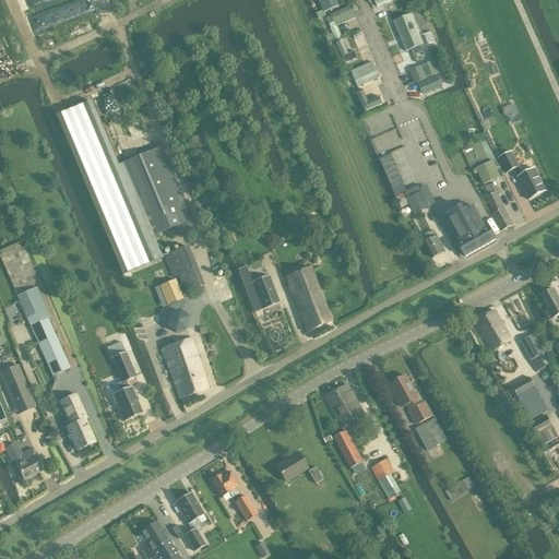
[(318,0),(323,12),(340,6),(336,0),(318,0)]
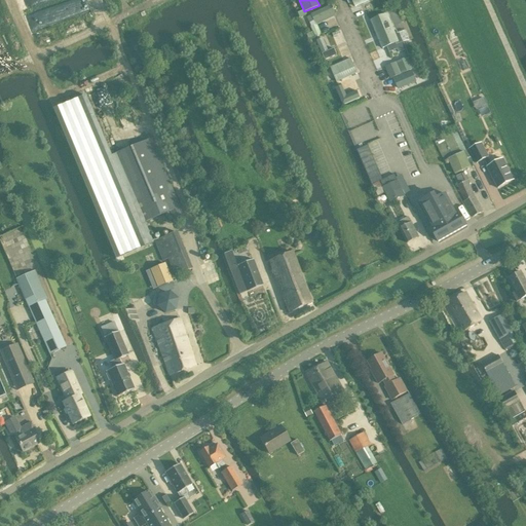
[(317,25),(336,16),(330,5),(311,14),(311,15),(314,21),(315,25),(316,26),(317,25)]
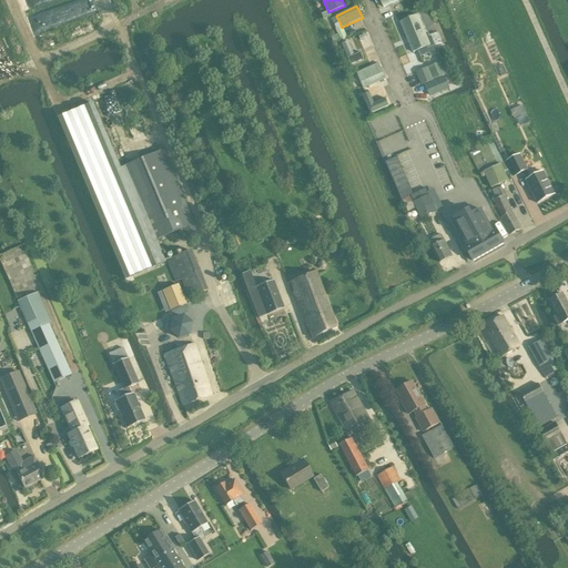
[(426,33),(418,14),(399,22),(413,53),(428,47),(428,49),(435,46),(430,36),(429,37),(427,32),(426,33)]
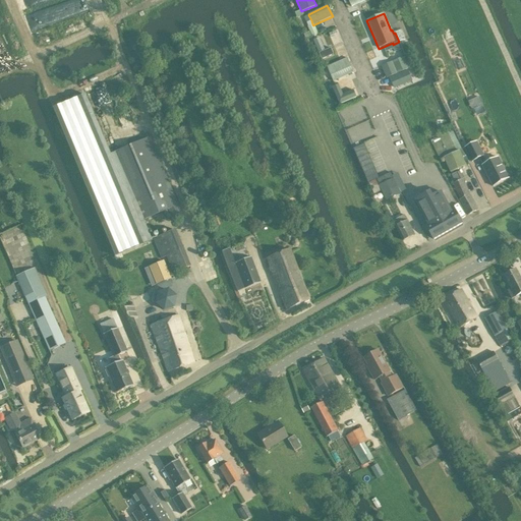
[(312,24),(307,26),(312,38),(319,35),(314,24),(313,25),(312,24)]
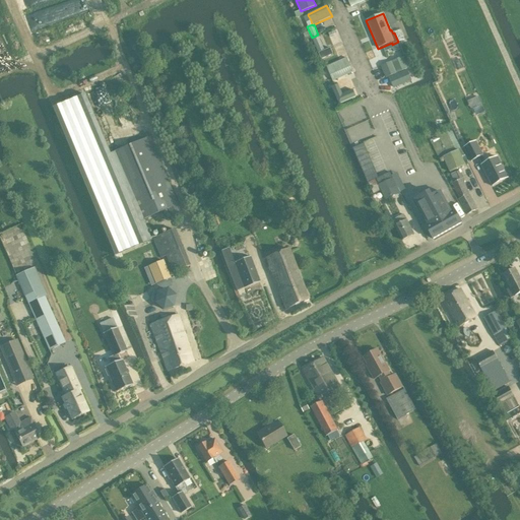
[(325,51),(319,38),(313,40),(321,60),(333,55),(330,49),(325,51)]
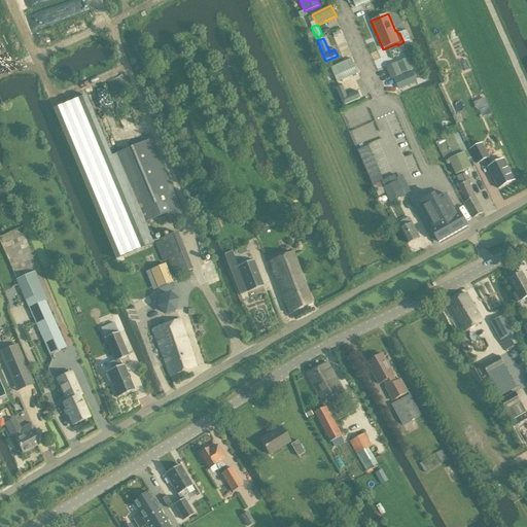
[(337,82),(357,73),(351,59),(330,68),(337,82)]
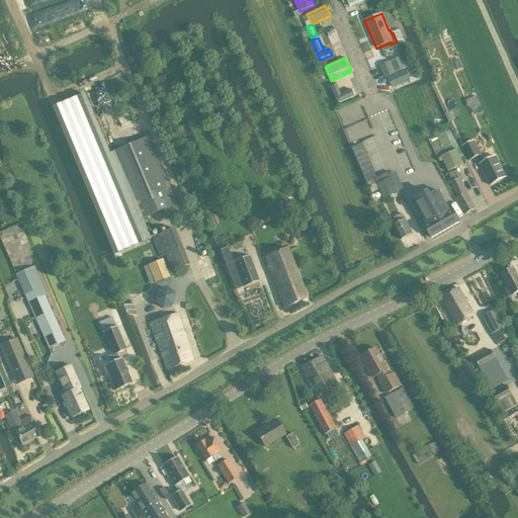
[(401,58),(392,62),(396,73),(405,69),(401,58)]
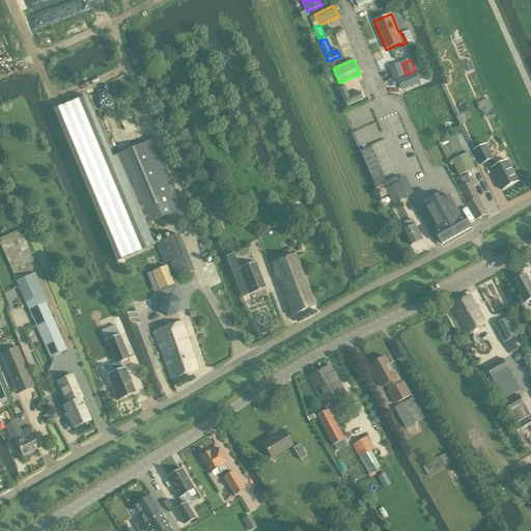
[(395,79),(403,75),(399,64),(390,67),(395,79)]
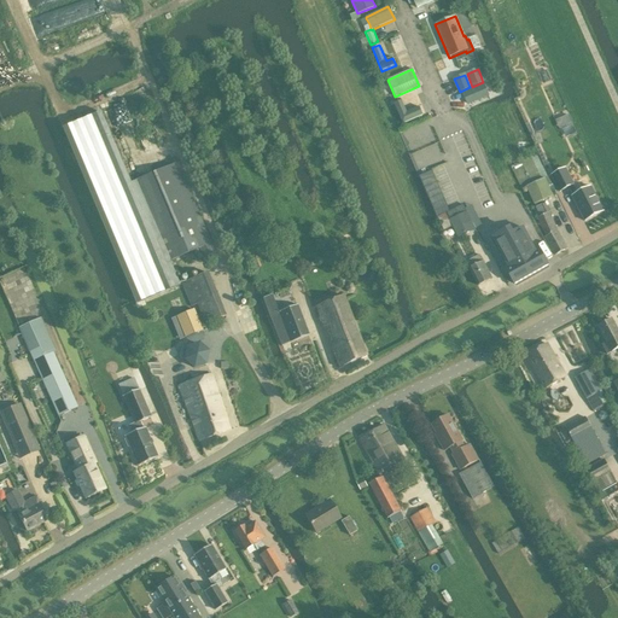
[(468,104),(489,95),(484,85),(464,93),(468,104)]
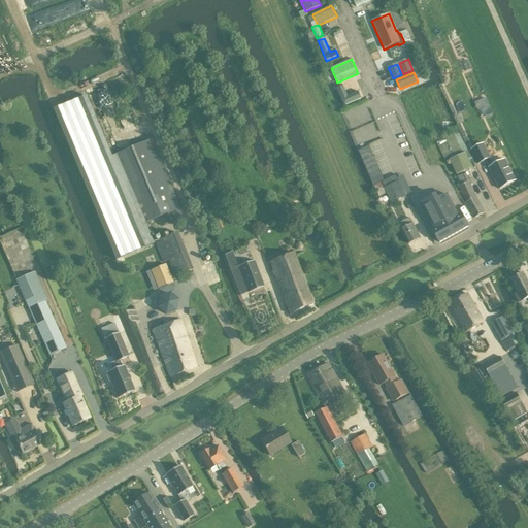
[(359,92),(348,96),(351,103),(361,99),(359,92)]
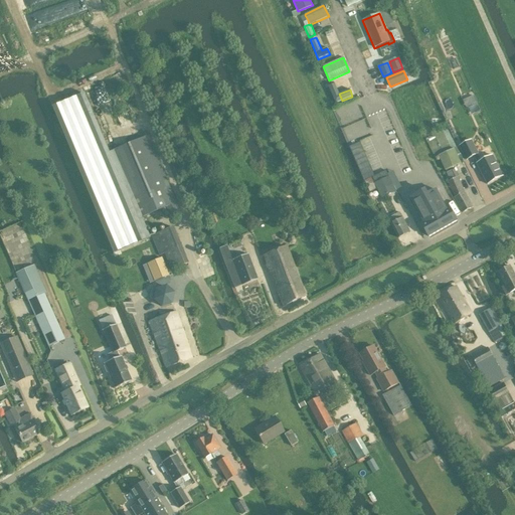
[(83,93),(50,107),(113,253),(149,237),(141,217),(137,219),(109,152),(83,93)]
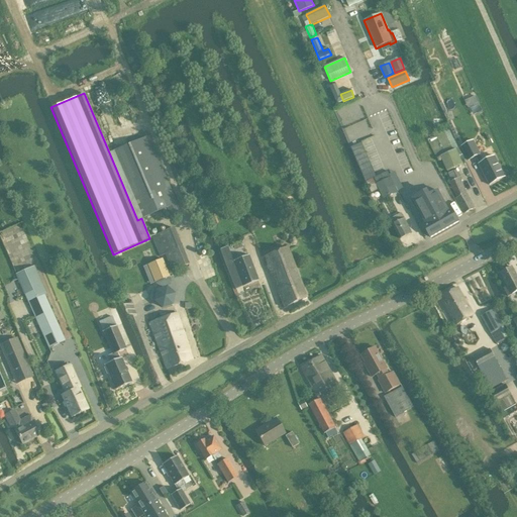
[(444,132),(427,139),(436,159),(440,157),(447,171),(462,164),(455,149),(453,150),(444,132)]
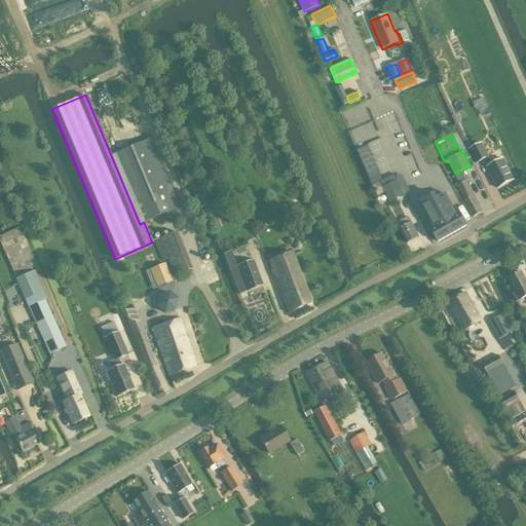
[(174,223),(184,219),(150,139),(111,155),(140,224),(144,222),(170,212),(174,223)]
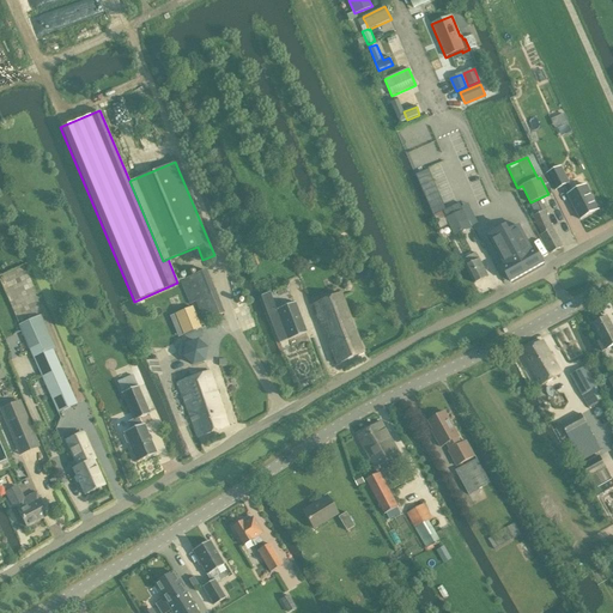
[(572,192),(569,183),(560,167),(547,174),(556,190),(564,186),(568,194),(568,195),(580,219),(599,210),(587,184),(572,192)]
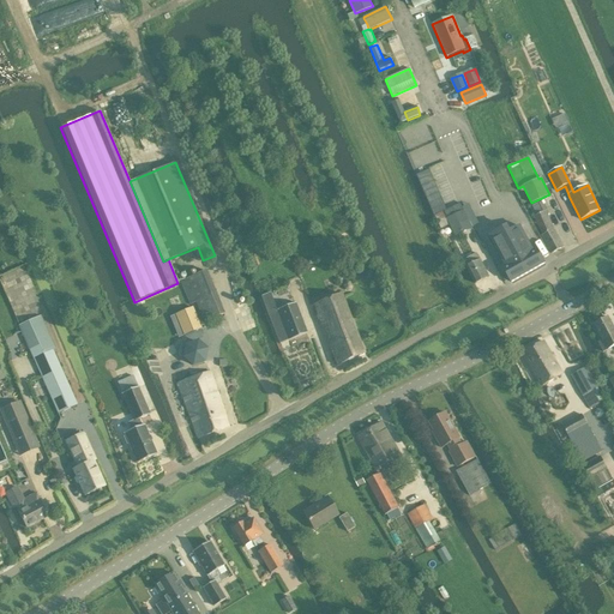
[(417,175),(416,175),(434,216),(435,215),(444,211),(447,210),(429,169),(417,175)]
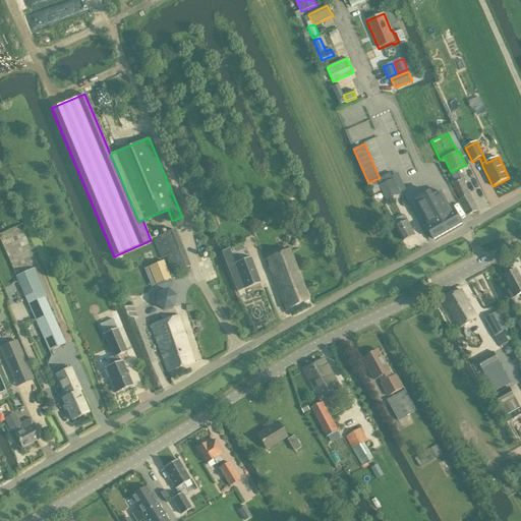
[(460,172),(450,176),(453,183),(463,178),(460,172)]
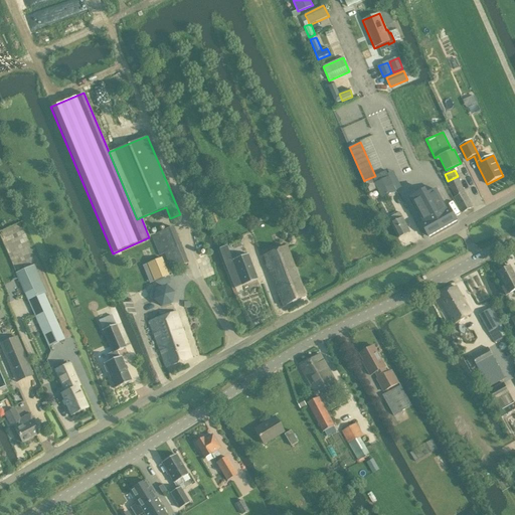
[(375,176),(372,177),(375,183),(389,177),(386,171),(375,176)]
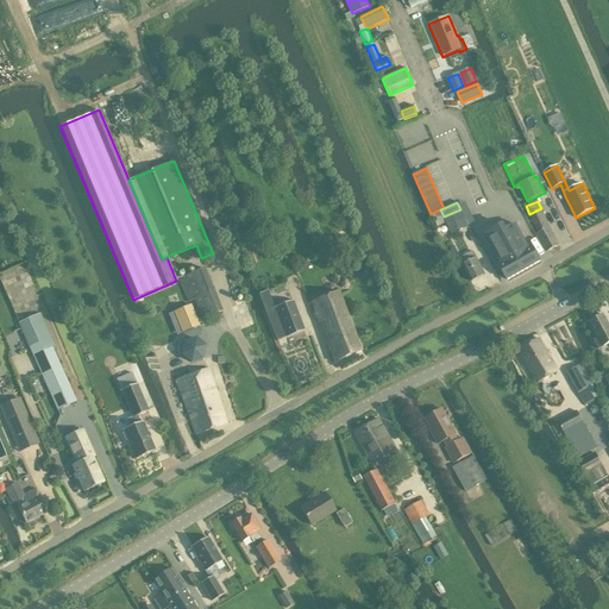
[(541,208),(529,214),(538,233),(537,233),(547,251),(559,244),(550,227),(541,208)]
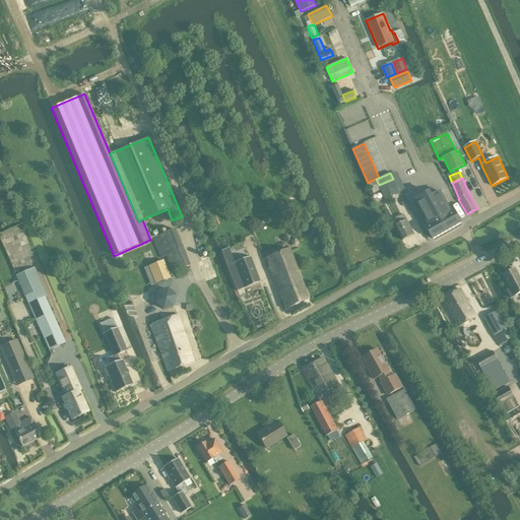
[(461,222),(454,210),(452,211),(441,192),(432,197),(429,193),(414,201),(428,223),(426,224),(434,239),(461,222)]
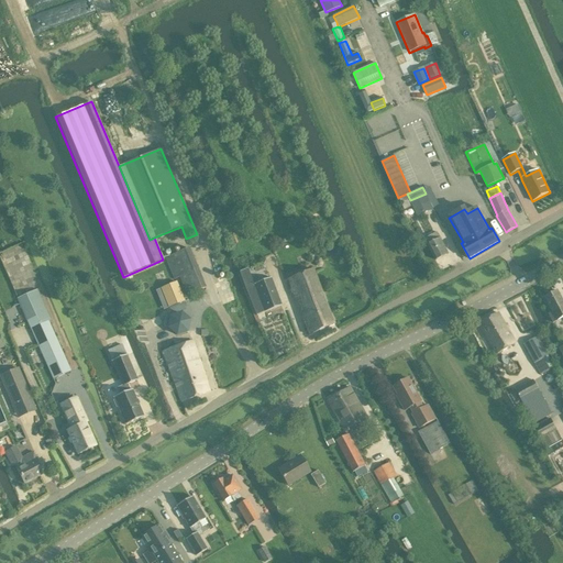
[(205,288),(188,250),(165,260),(174,282),(180,279),(187,296),(205,288)]
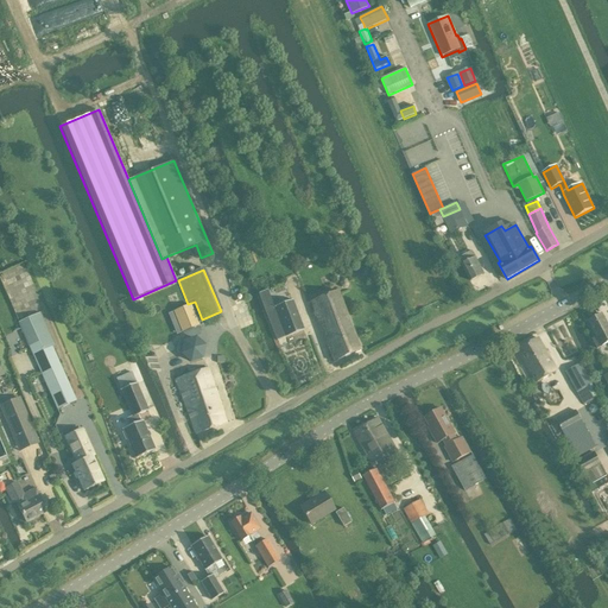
[(273,308),(267,290),(259,293),(277,341),(304,330),(292,301),(273,308)]
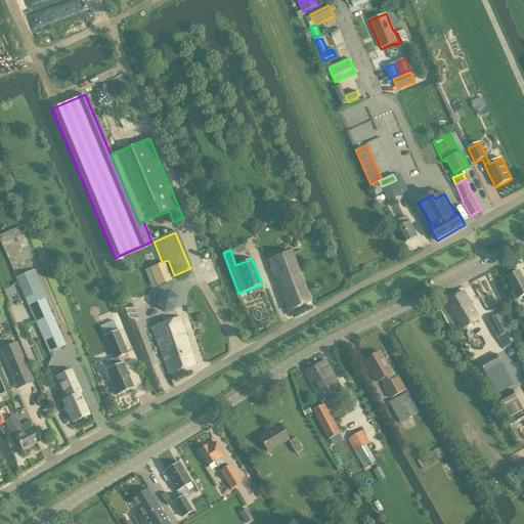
[(267,260),(277,287),(288,312),(311,302),(291,251),(267,260)]
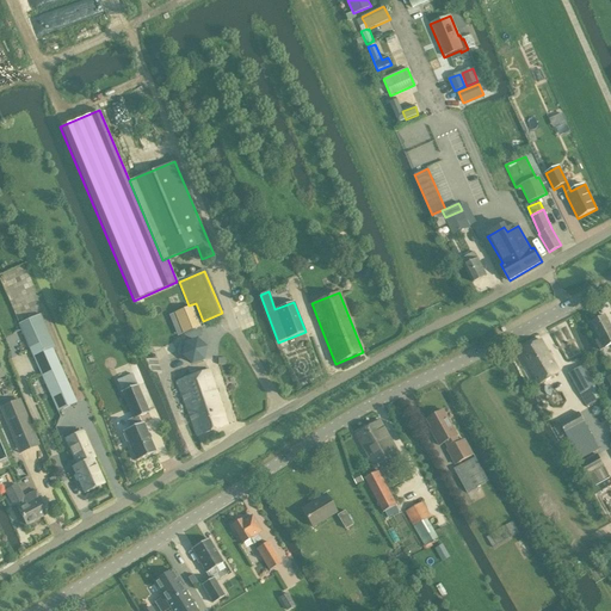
[(191,307),(174,314),(184,334),(201,327),(191,307)]
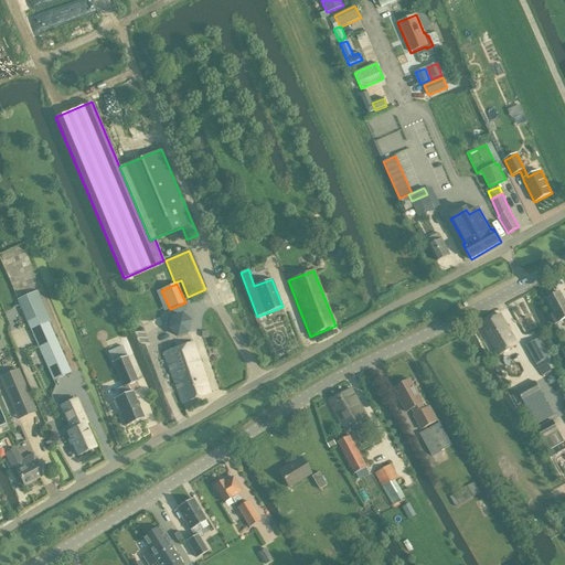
[(71,373),(34,291),(17,299),(53,381),(71,373)]
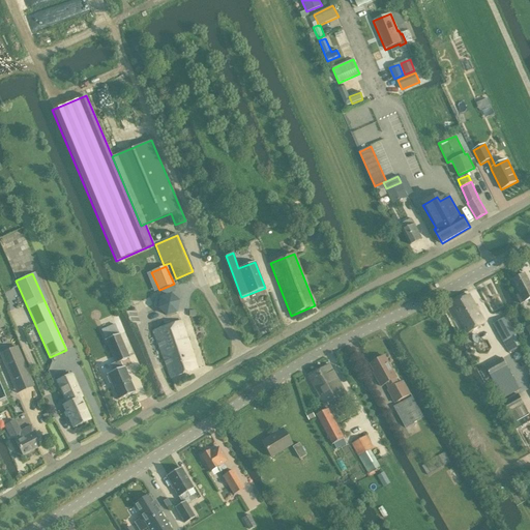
[(512,281),(518,290),(520,294),(516,296),(521,304),(529,299),(529,284),(525,274),(512,281)]
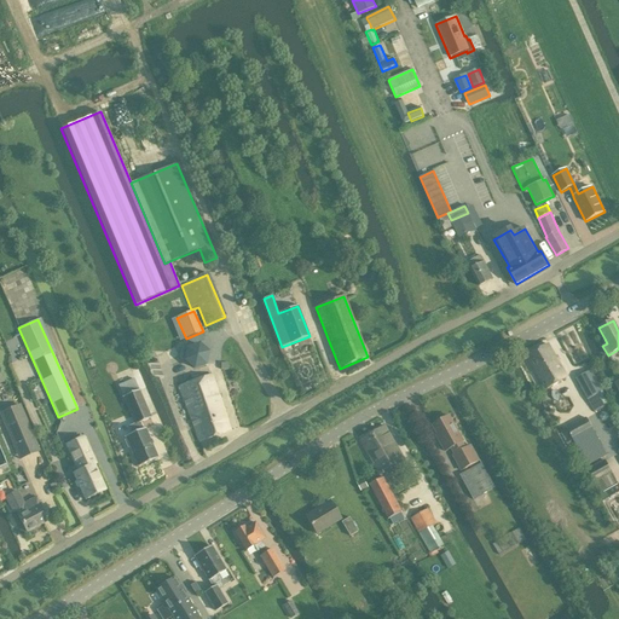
[(195,369),(207,365),(209,353),(200,345),(187,348),(185,362),(195,369)]
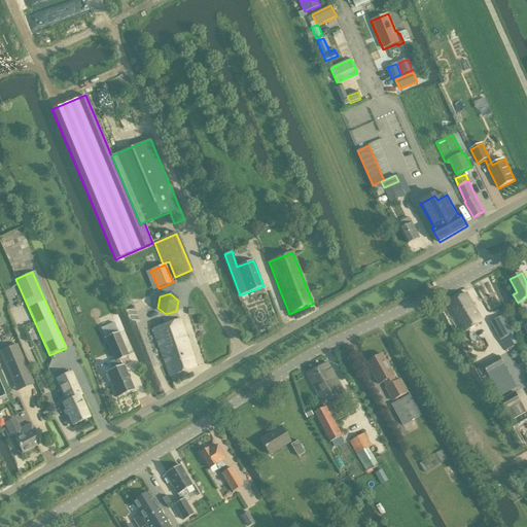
[(464,331),(483,321),(466,293),(449,304),(464,331)]
